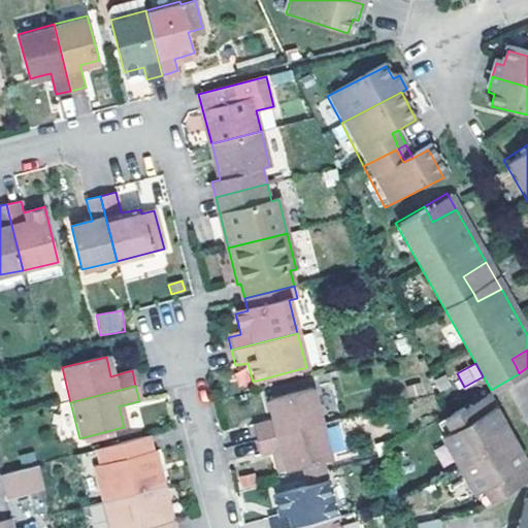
[(251,426),(255,439),(320,423),(311,389),(268,400),(273,420),(251,426)]
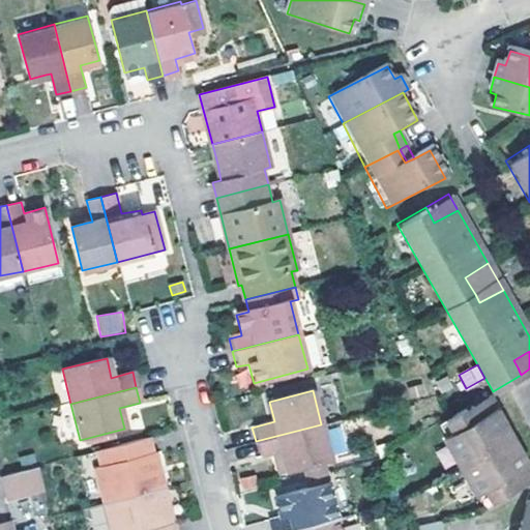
[(473,499),(482,493),(503,481),(506,488),(510,494),(529,482),(529,477),(483,396),(462,409),(466,415),(470,423),(449,436),(439,441),(473,499)]
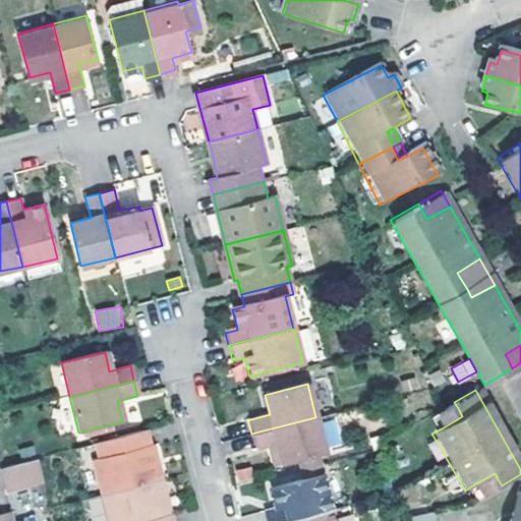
[(433,414),(442,428),(462,416),(458,408),(454,402),(443,409),(433,414)]
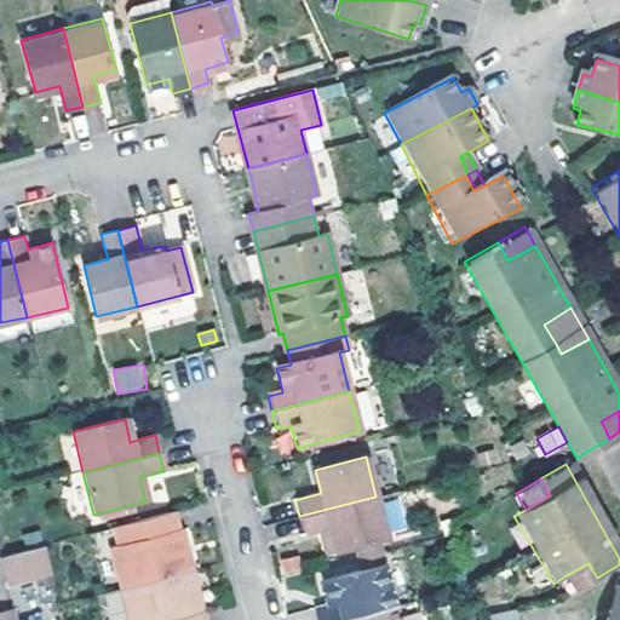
[(375,497),(299,516),(304,534),(329,528),(337,552),(355,547),(357,558),(379,552),(378,541),(388,539),(375,497)]
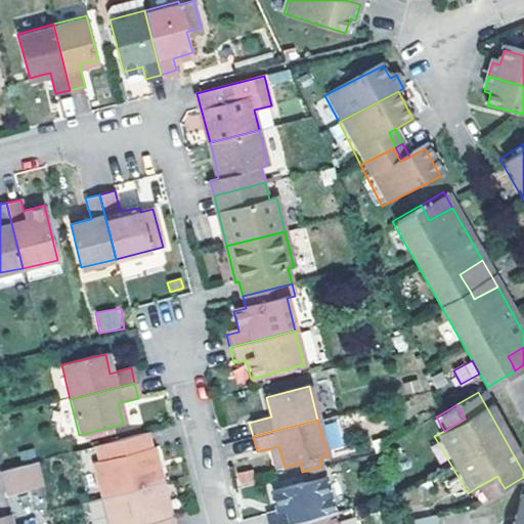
[(102,497),(161,482),(156,465),(151,448),(148,449),(144,432),(95,445),(99,461),(93,462),(102,497)]
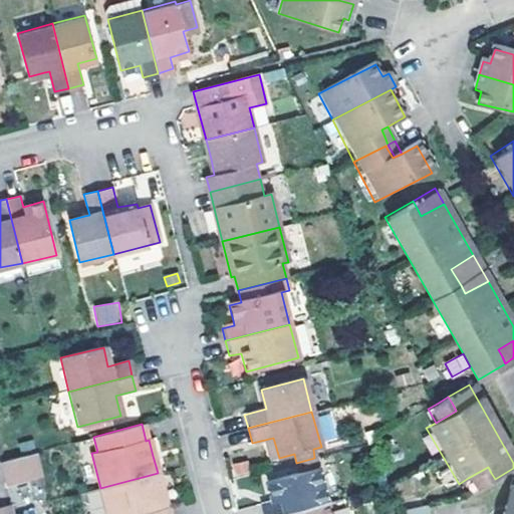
[(44,488),(35,451),(12,457),(21,494),(44,488)]
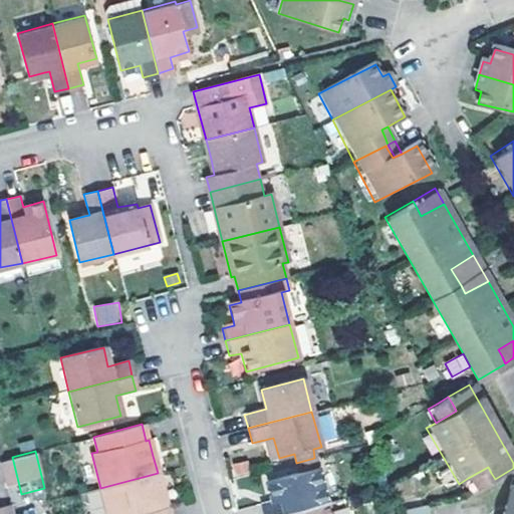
[(259,505),(261,513),(280,513),(327,502),(319,468),(317,469),(314,458),(296,463),(299,473),(267,481),(272,502),(259,505)]
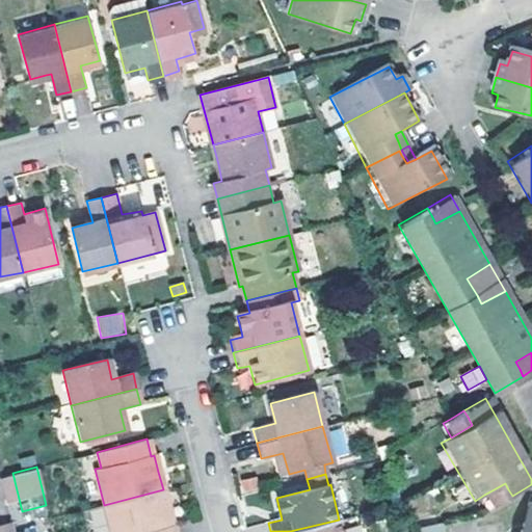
[(491,508),(512,496),(508,489),(505,483),(484,495),(491,508)]
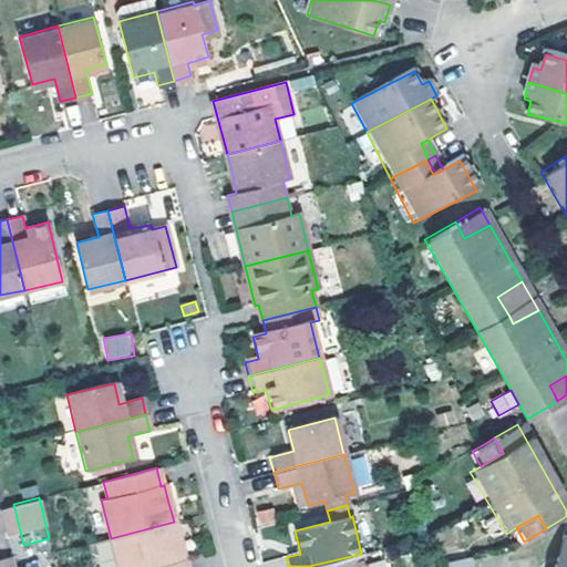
[(185,566),(174,522),(111,538),(117,566),(185,566)]
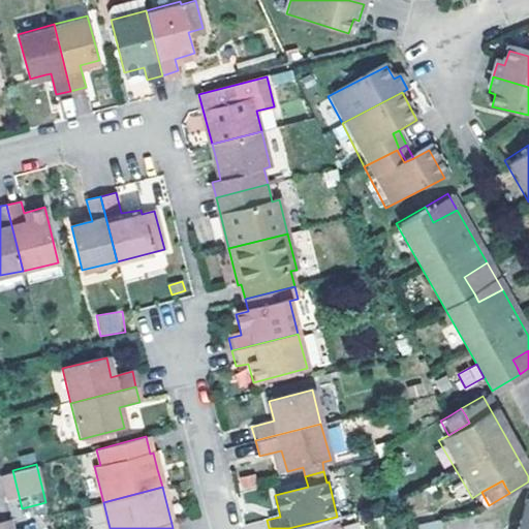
[(528,503),(522,501),(514,528),(516,528),(528,528),(528,503)]
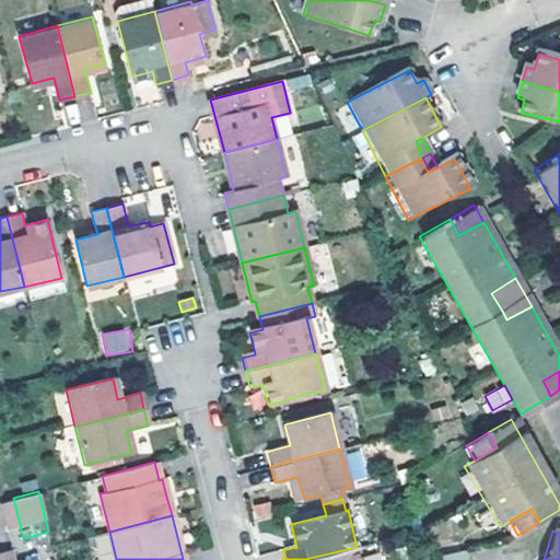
[(360,559),(357,547),(305,559),(360,559)]
